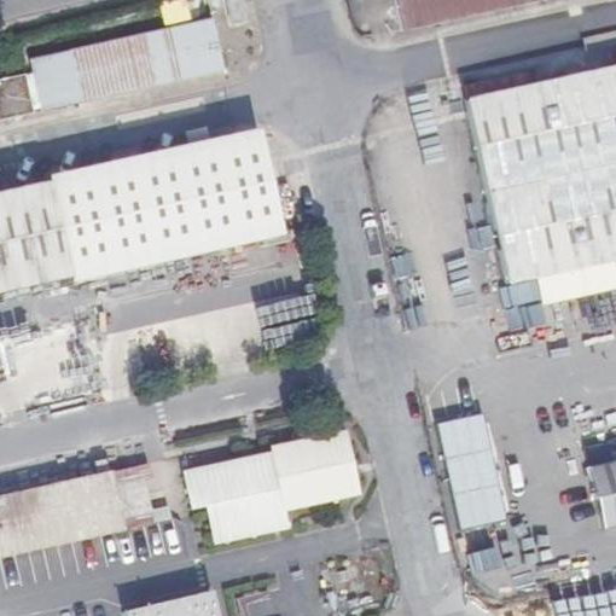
[(208,0),(213,17),(227,15),(224,0),(208,0)]
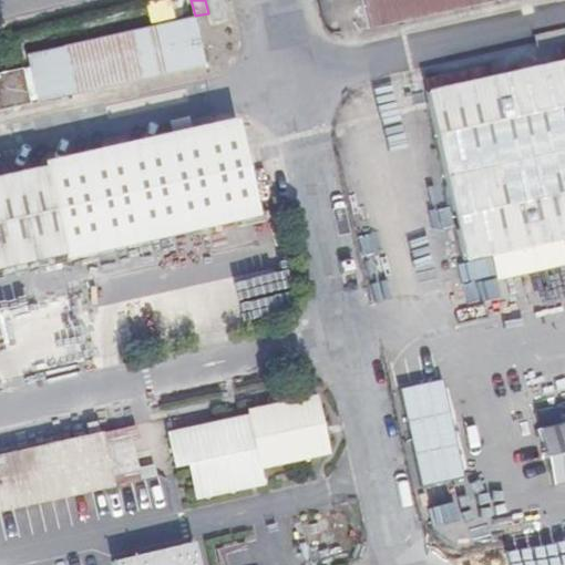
[(361,0),(368,26),(445,9),(483,0),(361,0)]
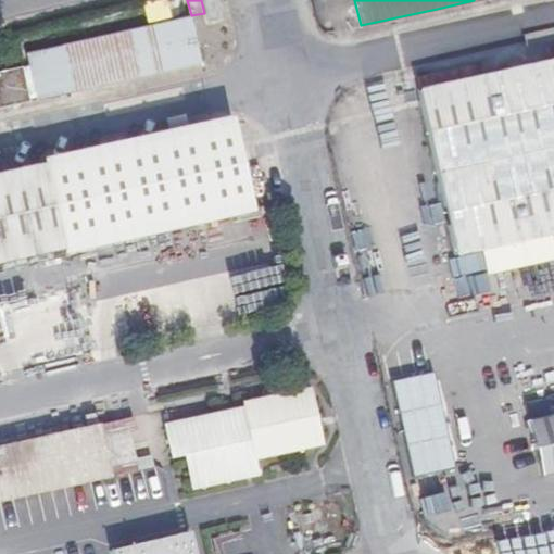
[(196,33),(191,15),(27,52),(37,98),(202,61),(196,33)]
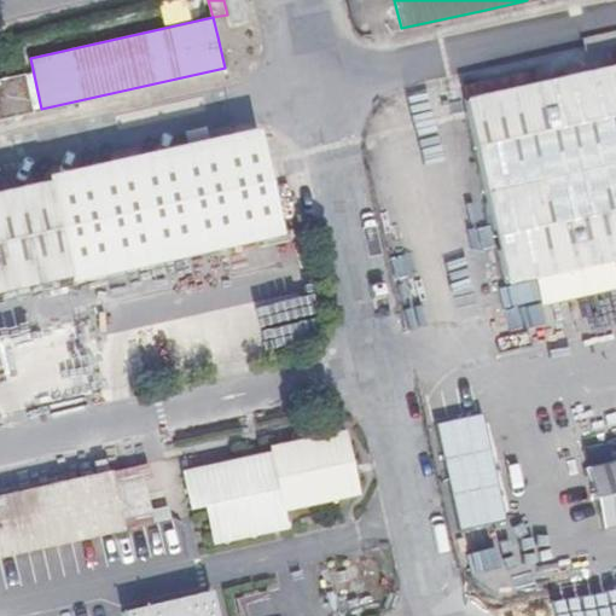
[(615,64),(519,87),(466,99),(507,283),(610,259),(615,257),(615,64)]
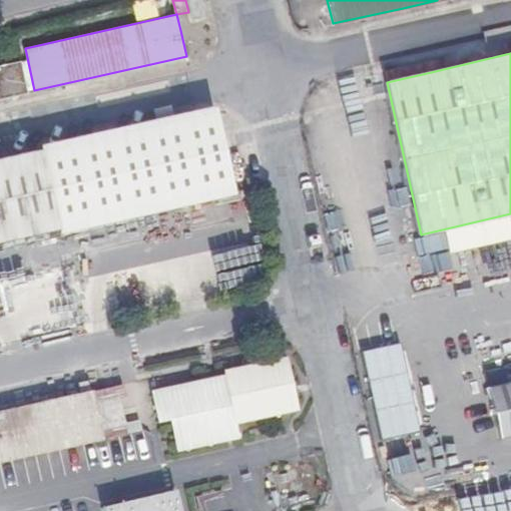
[(20,60),(0,64),(0,97),(27,91),(20,60)]
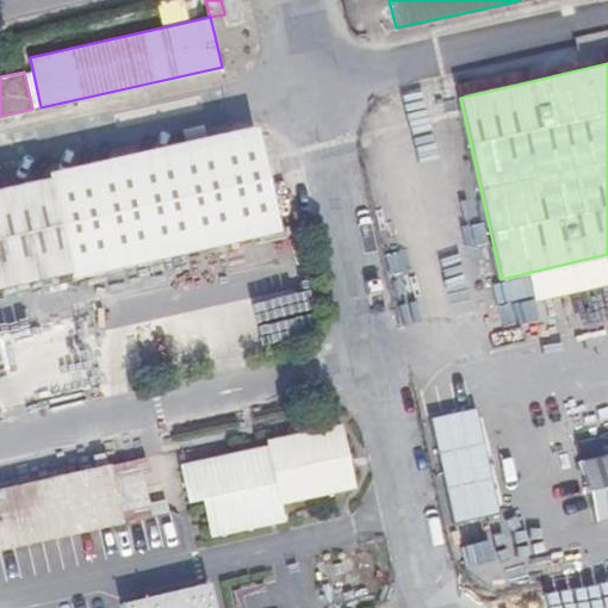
[(436,123),(459,119),(452,76),(429,80),(436,123)]
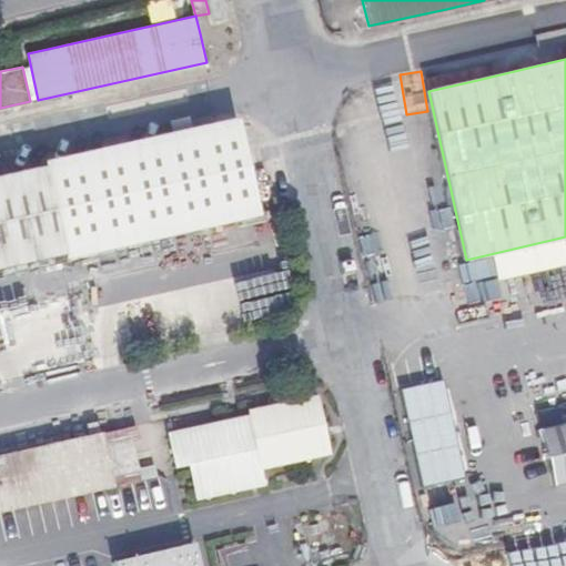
[(226,127),(0,177),(0,268),(245,213),(226,127)]
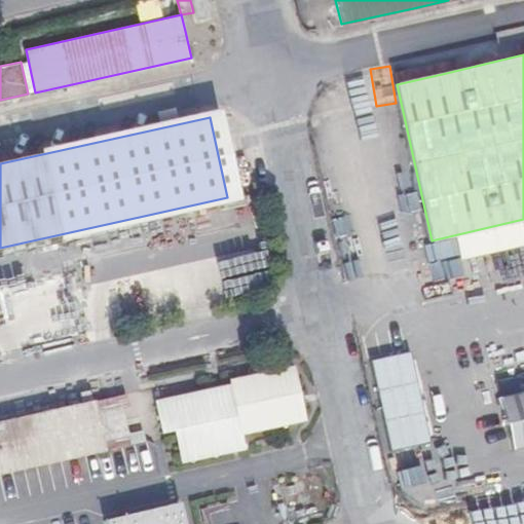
[(0,349),(83,332),(71,275),(0,290),(0,349)]
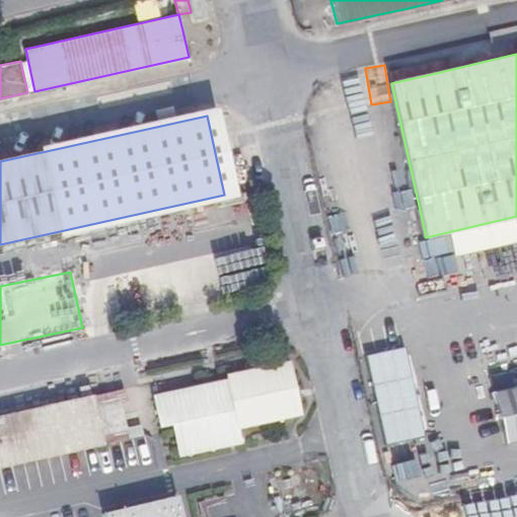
[(290,360),(263,366),(275,420),(302,414),(290,360)]
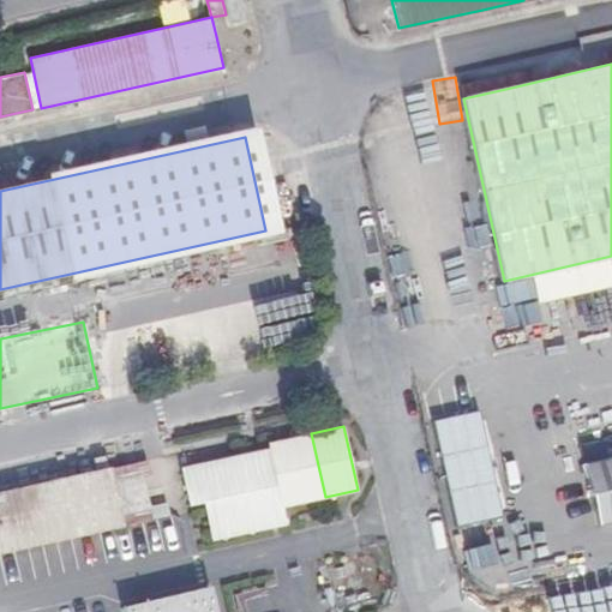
[(325,497),(311,433),(270,442),(273,451),(283,505),(325,497)]
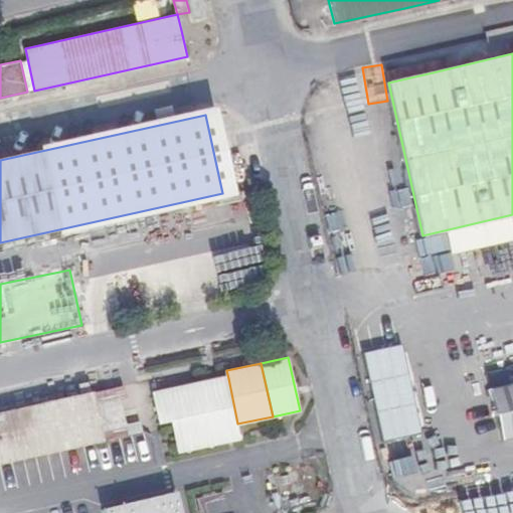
[(237,423),(228,378),(155,394),(160,419),(171,416),(178,452),(240,438),(237,423)]
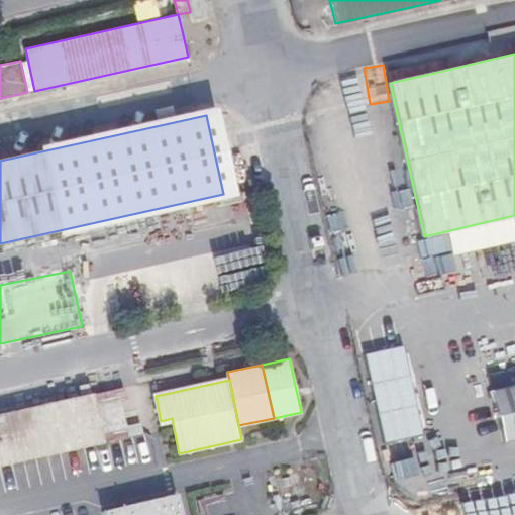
[(510,441),(514,439),(514,387),(498,391),(510,441)]
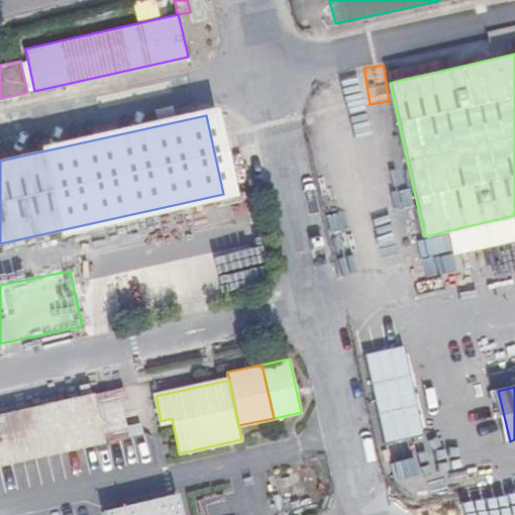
[(0,464),(104,440),(94,394),(0,414),(0,464)]
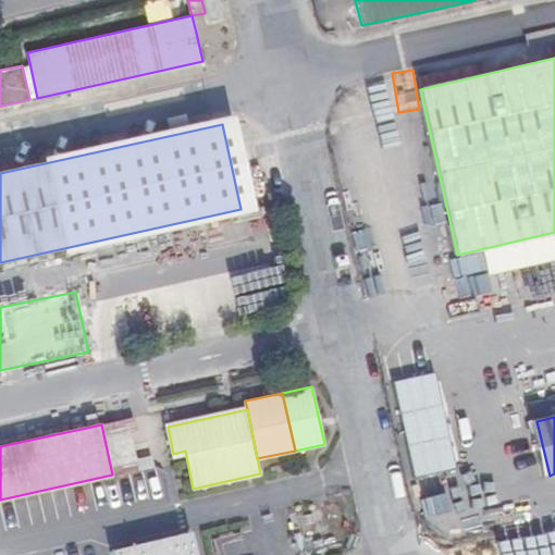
[(307,506),(318,554),(349,546),(337,498),(307,506)]
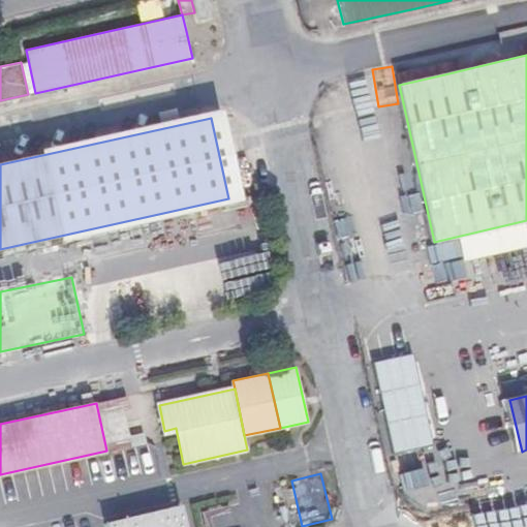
[(295,526),(298,526),(302,526),(291,481),(284,483),(295,526)]
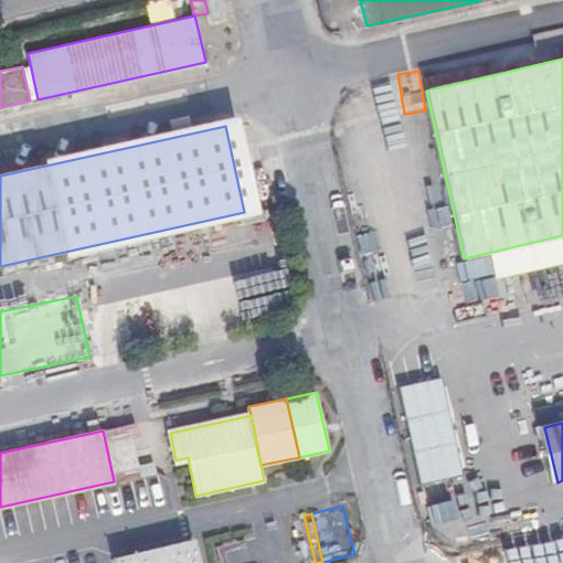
[(115,562),(201,562),(195,538),(114,555),(115,562)]
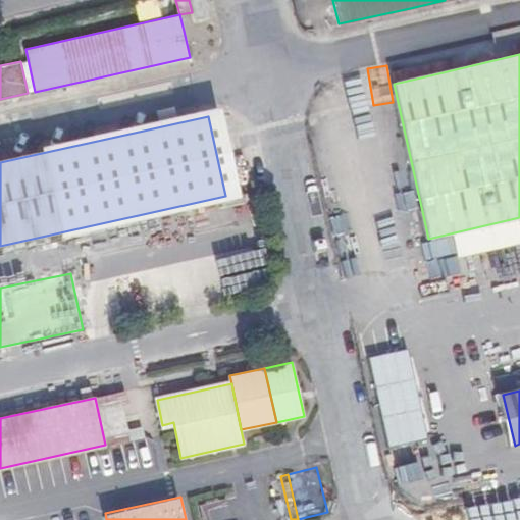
[(229,519),(225,502),(206,506),(208,519),(229,519)]
